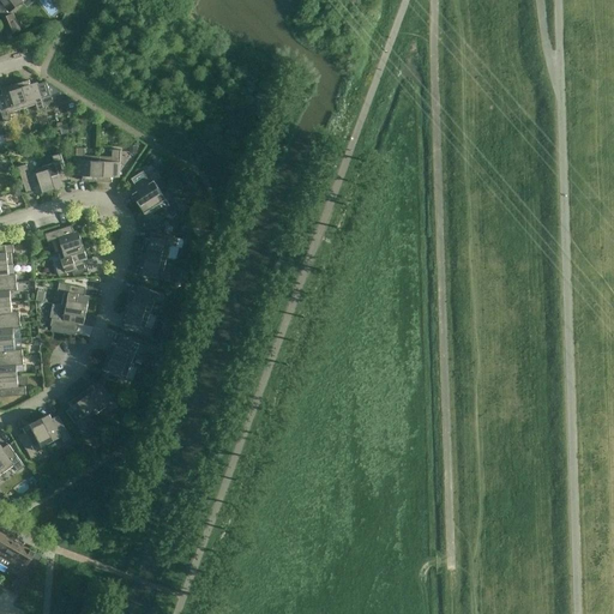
[(20,0),(0,0),(0,17),(8,35),(20,30),(13,13),(12,14),(11,11),(23,1),(20,0)]
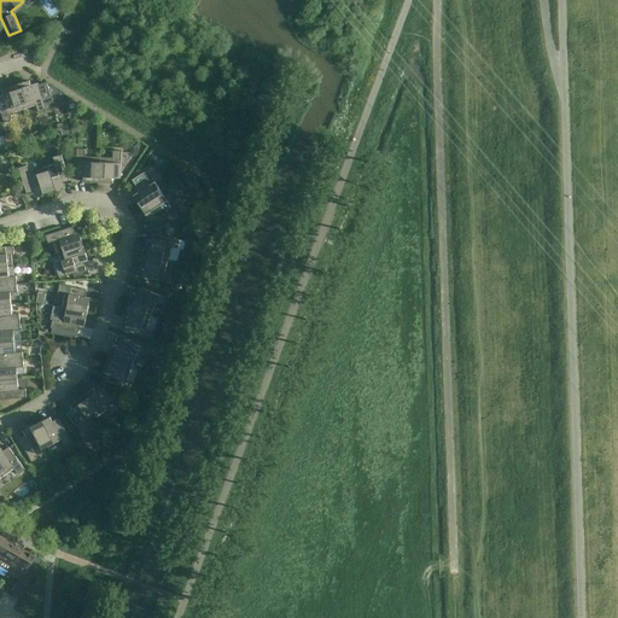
[(24,82),(16,85),(23,109),(36,105),(39,112),(46,110),(45,104),(53,101),(52,100),(62,97),(64,93),(47,82),(39,85),(39,83),(25,87),(24,82)]
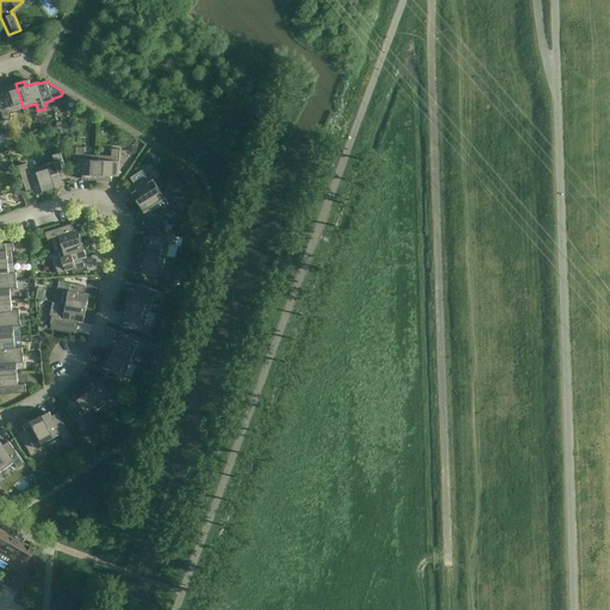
[(23,107),(16,83),(6,87),(8,92),(0,93),(0,109),(4,122),(12,119),(10,112),(23,107)]
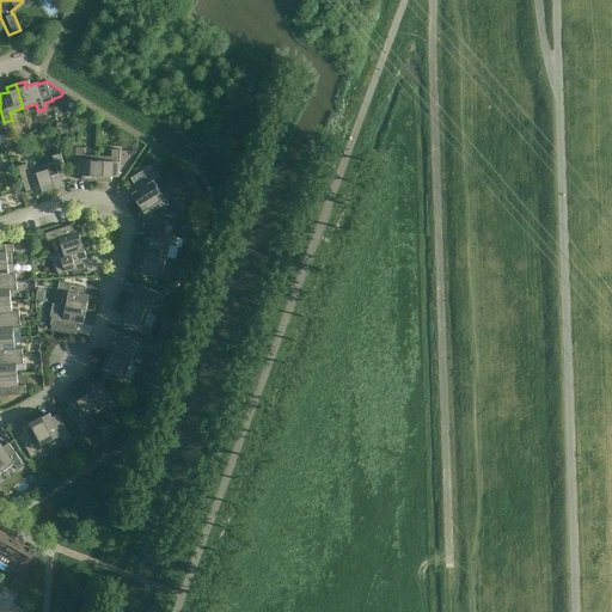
[(72,98),(65,99),(69,115),(73,114),(80,103),(72,98)]
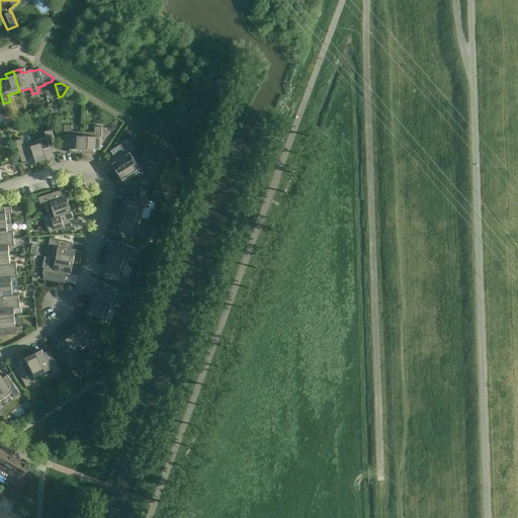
[(82,153),(83,132),(72,132),(72,125),(65,124),(64,148),(75,149),(75,153),(82,153)]
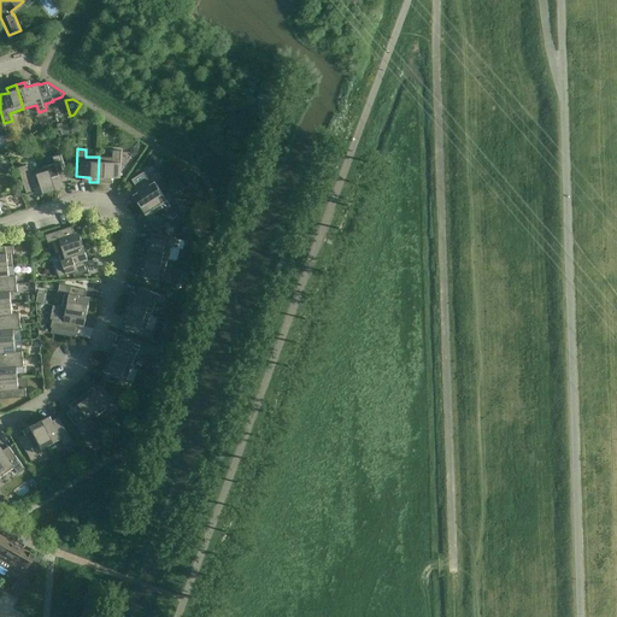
[(99,157),(98,182),(107,183),(107,178),(121,178),(122,151),(113,151),(113,158),(99,157)]
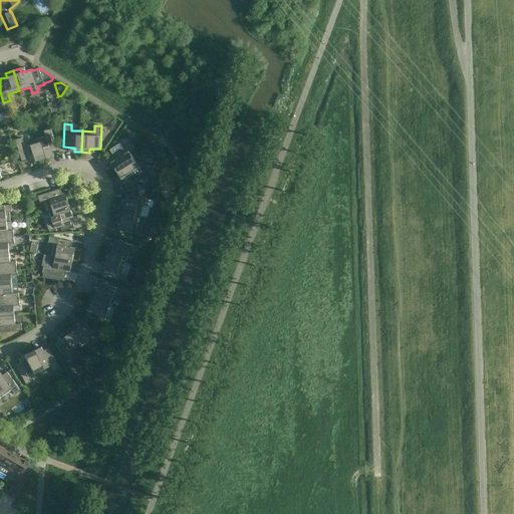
[(35,140),(41,160),(48,158),(47,154),(58,151),(51,129),(44,131),(46,137),(35,140)]
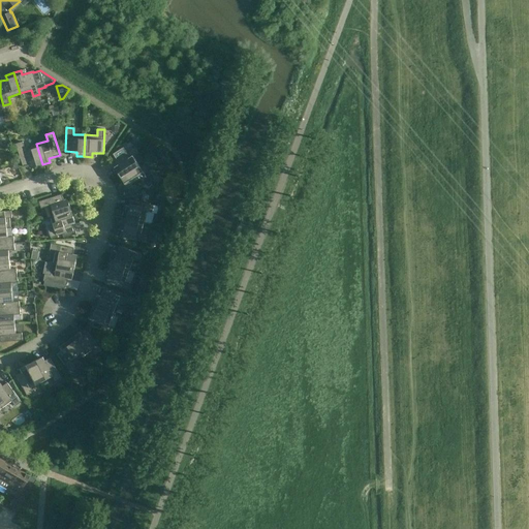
[(42,164),(36,144),(25,148),(23,142),(16,144),(23,166),(34,163),(35,167),(42,164)]
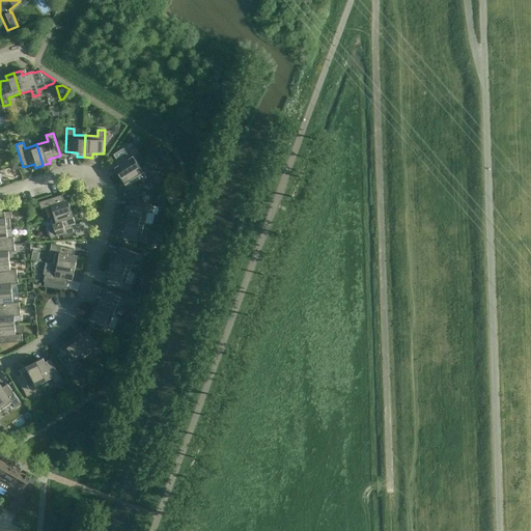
[(121,179),(140,167),(134,157),(139,154),(135,147),(115,161),(121,170),(117,172),(121,179)]
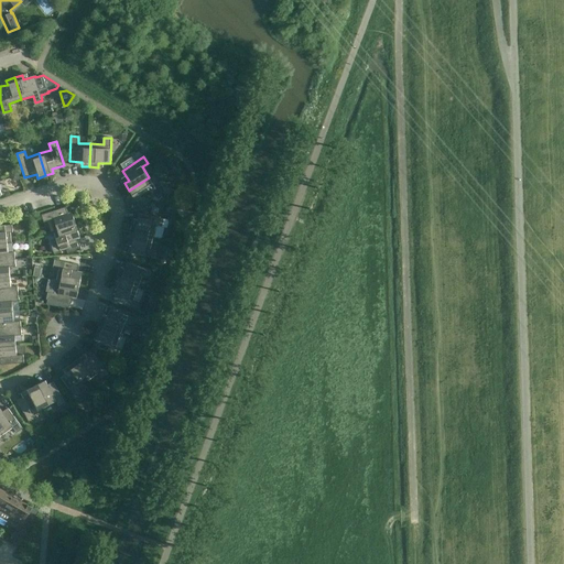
[(149,177),(129,191),(133,197),(138,195),(144,205),(153,198),(158,205),(163,201),(160,194),(165,191),(161,184),(155,188),(149,177)]
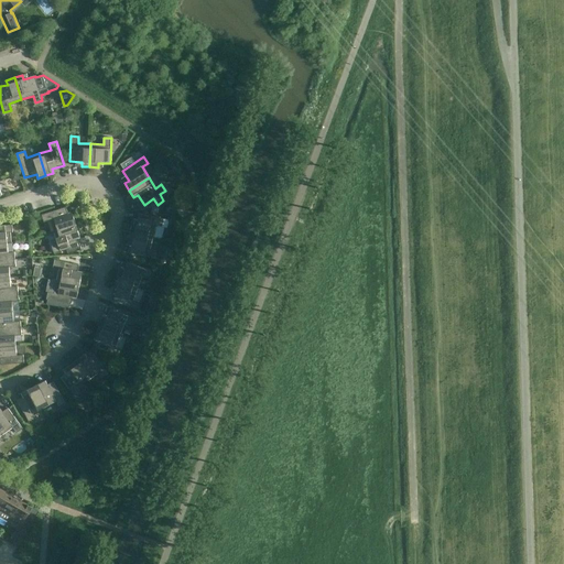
[(191,213),(185,204),(181,206),(186,216),(191,213)]
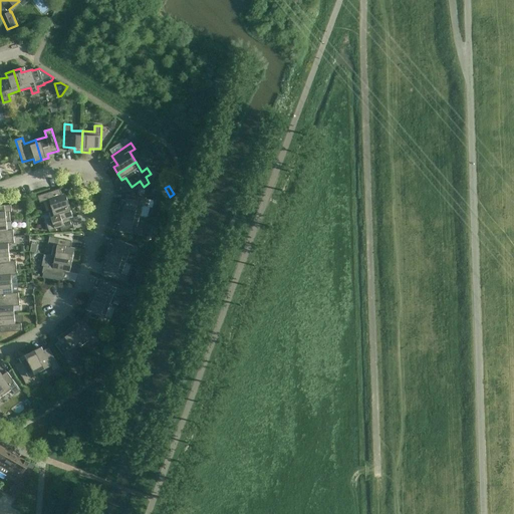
[(49,212),(69,205),(67,198),(63,199),(60,189),(38,196),(40,203),(46,201),(49,212)]
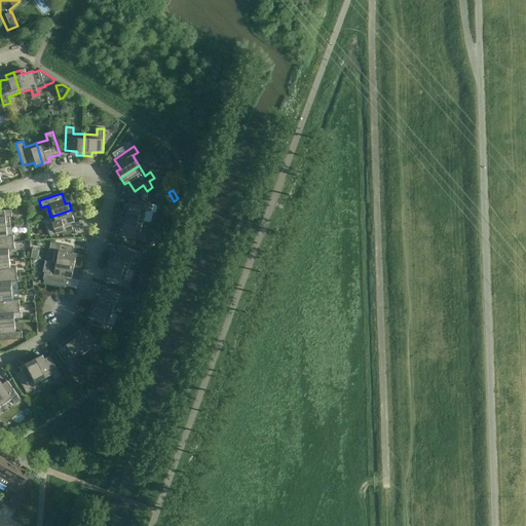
[(121,216),(143,221),(146,210),(151,212),(153,204),(130,198),(127,210),(123,209),(121,216)]
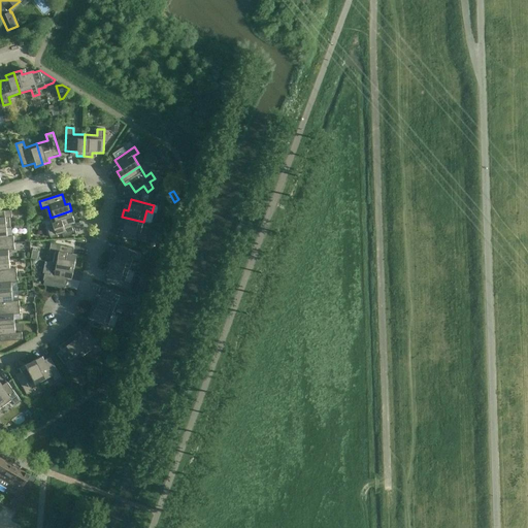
[(11,210),(0,210),(0,228),(7,227),(10,227),(9,218),(12,218),(11,210)]
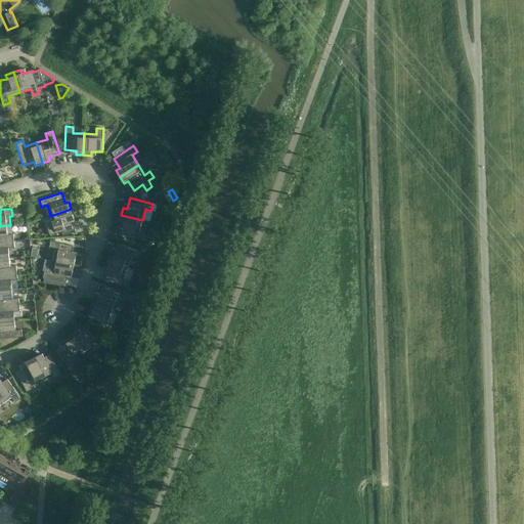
[(54,227),(48,228),(50,235),(61,232),(62,235),(64,235),(76,232),(72,217),(74,216),(71,209),(50,216),(54,227)]
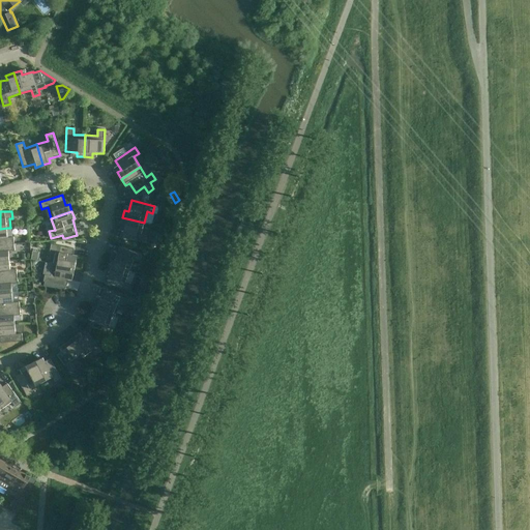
[(144,223),(122,217),(121,226),(125,227),(122,237),(145,243),(147,236),(141,235),(144,223)]
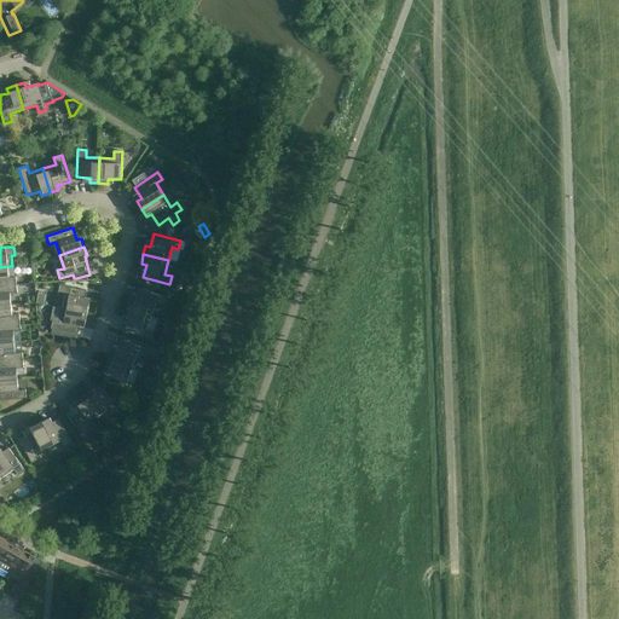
[(0,285),(17,284),(16,277),(9,277),(9,266),(0,267),(0,285)]
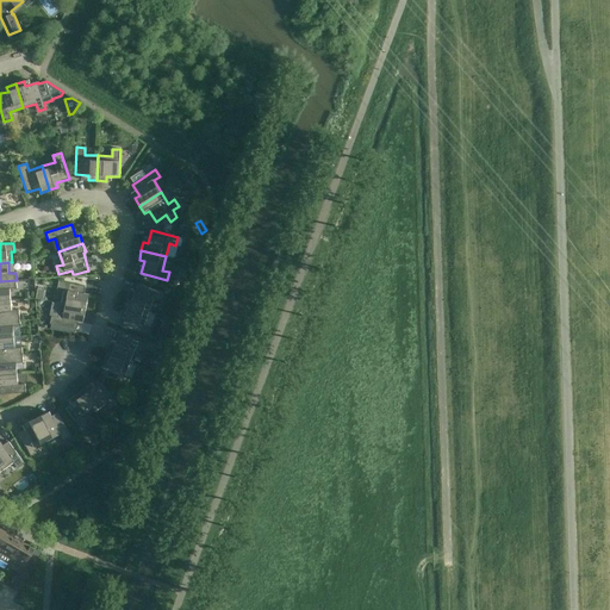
[(0,300),(11,299),(10,288),(17,288),(17,280),(0,281),(0,300)]
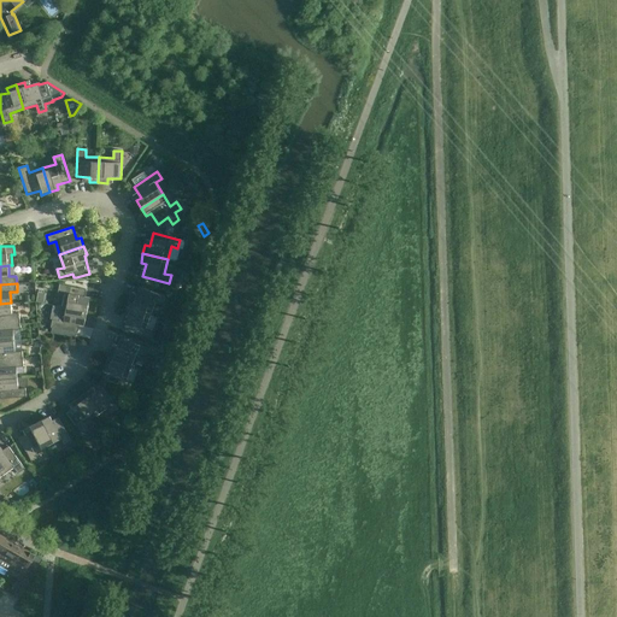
[(63,307),(87,312),(89,304),(84,303),(87,289),(60,285),(58,292),(65,294),(63,307)]
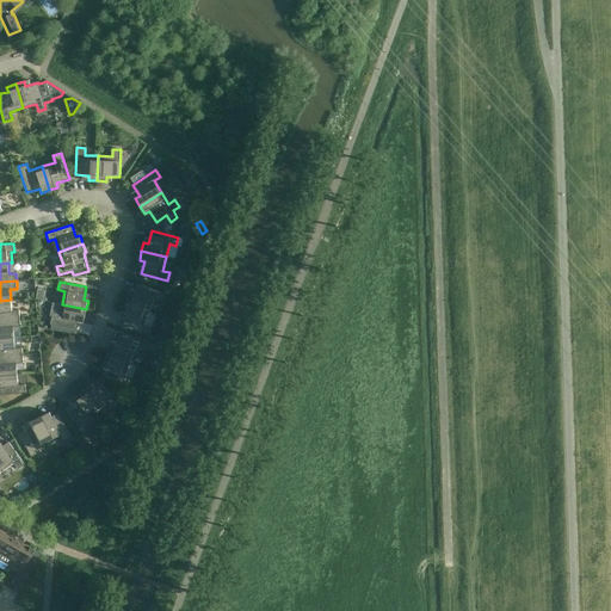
[(125,303),(149,312),(154,300),(161,302),(164,294),(139,284),(134,296),(129,295),(125,303)]
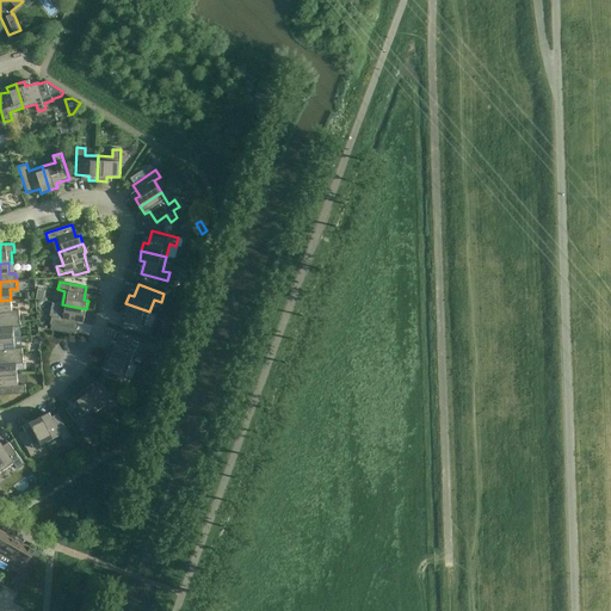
[(0,320),(20,319),(19,310),(12,310),(11,300),(0,301),(0,320)]
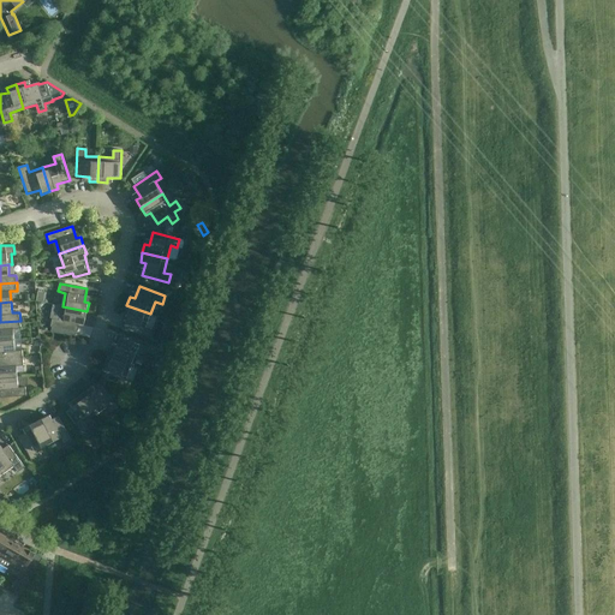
[(150,314),(126,305),(124,314),(127,315),(124,328),(149,338),(153,329),(145,327),(150,314)]
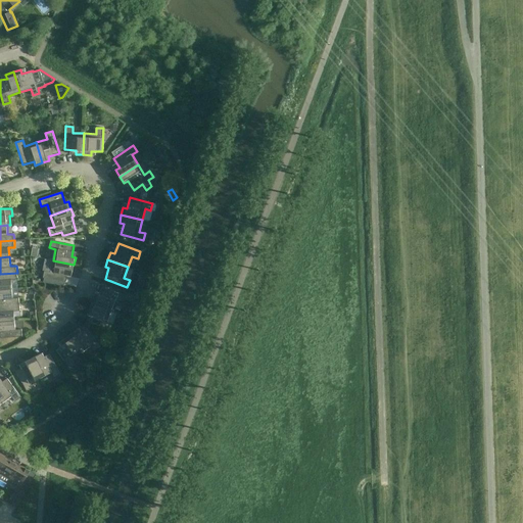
[(74,265),(53,260),(51,272),(45,271),(43,278),(66,282),(68,272),(73,272),(74,265)]
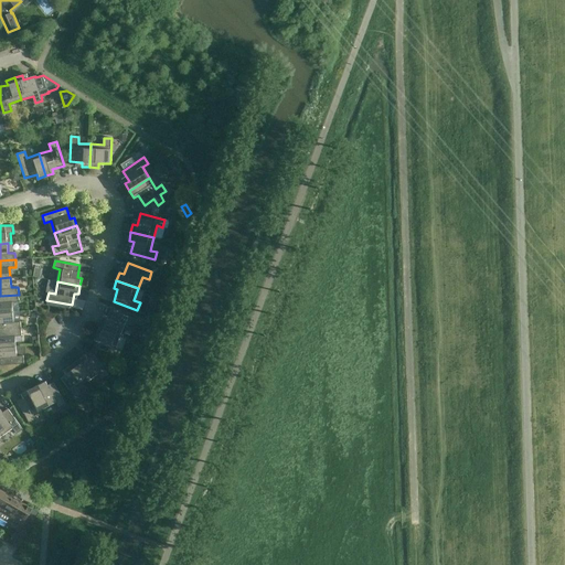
[(0,312),(13,312),(12,302),(19,301),(19,295),(0,296),(0,312)]
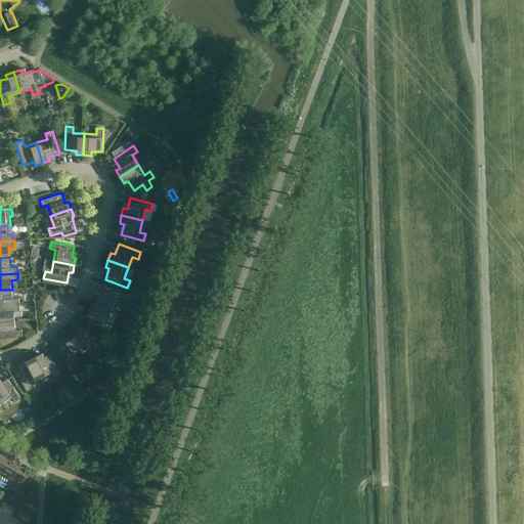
[(92,304),(112,311),(116,300),(122,302),(124,296),(102,288),(98,298),(94,296),(92,304)]
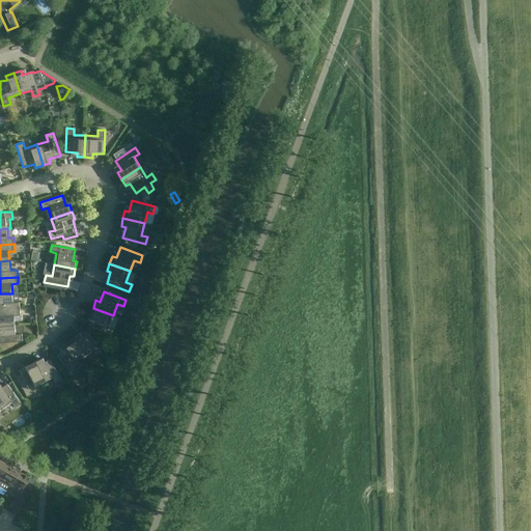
[(12,294),(0,294),(0,310),(20,309),(20,302),(14,303),(12,294)]
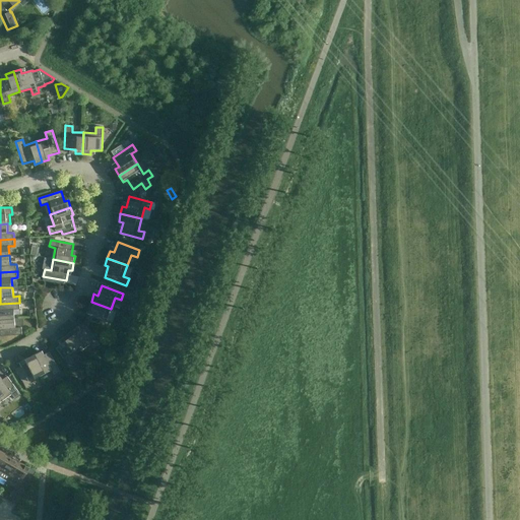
[(111,309),(91,302),(88,309),(92,310),(88,320),(110,328),(113,322),(107,320),(111,309)]
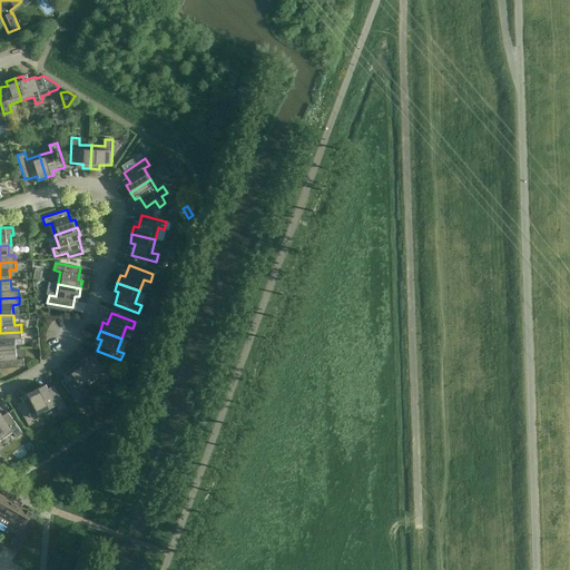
[(0,350),(17,350),(16,340),(22,338),(21,332),(0,333),(0,350)]
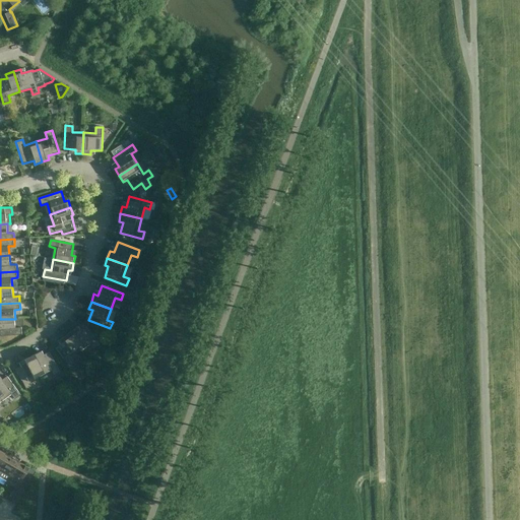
[(15,319),(0,319),(0,331),(0,336),(22,334),(21,327),(15,328),(15,319)]
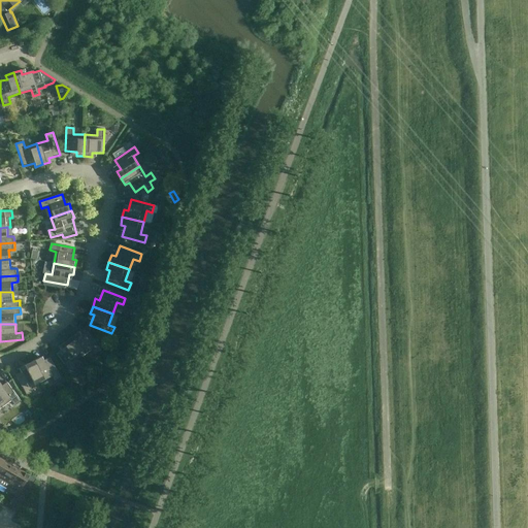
[(69,338),(83,356),(92,350),(96,355),(101,351),(88,331),(78,337),(76,334),(69,338)]
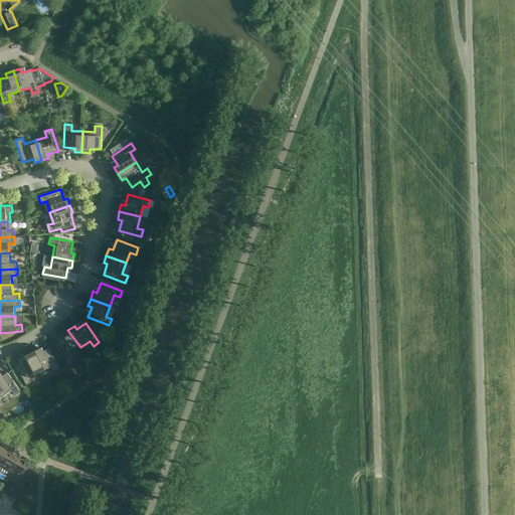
[(80,347),(67,330),(61,335),(64,338),(55,344),(68,363),(74,359),(70,354),(80,347)]
